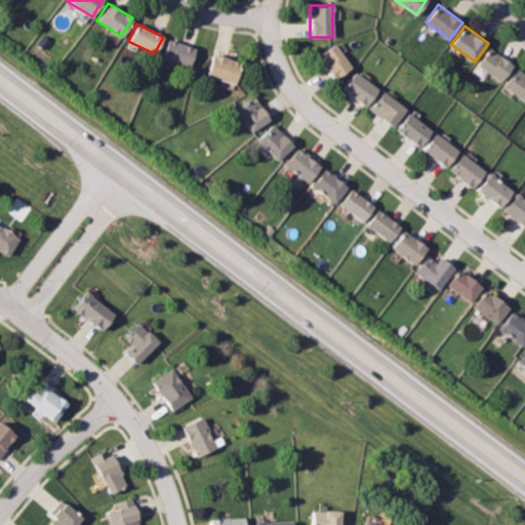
[(161,56),(188,67),(195,48),(167,38),(161,56)]
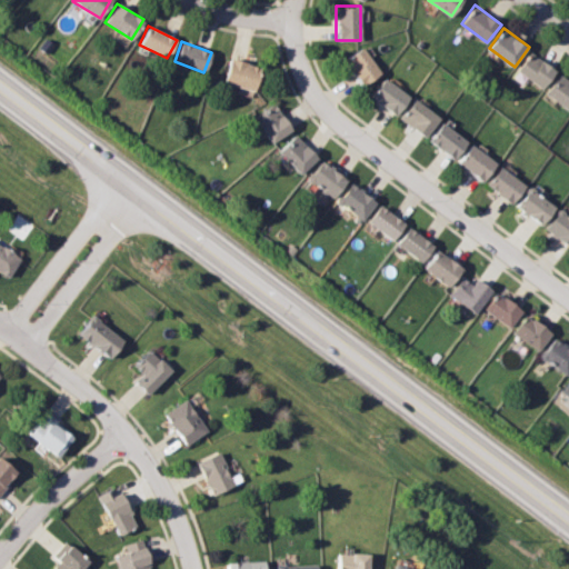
[(342,61),(362,87),(381,72),(360,47),(342,61)]
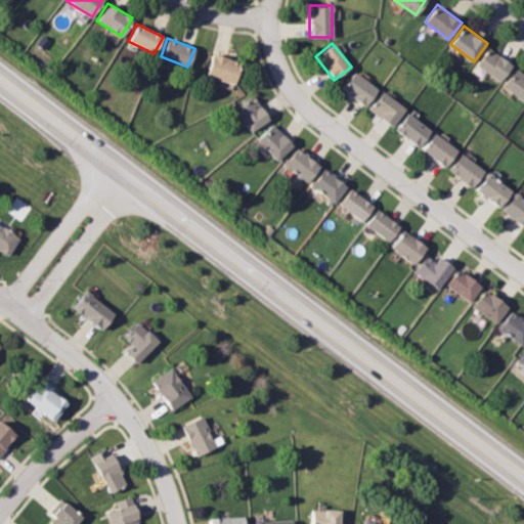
[(500,82),(514,64),(492,46),(478,62),(500,82)]
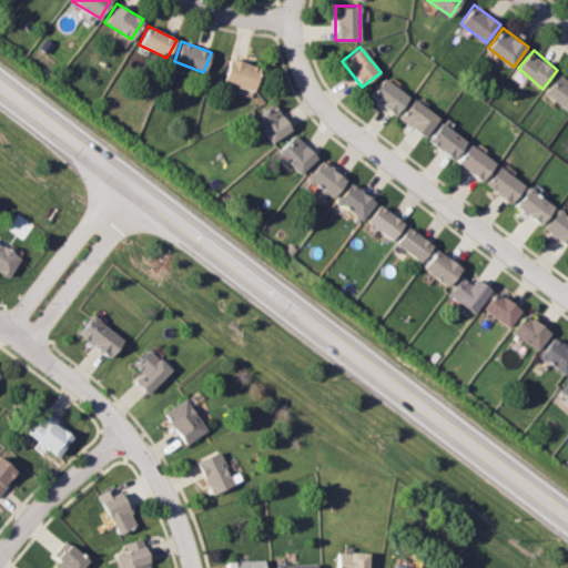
[(252,91),(261,67),(231,57),(223,80),(252,91)]
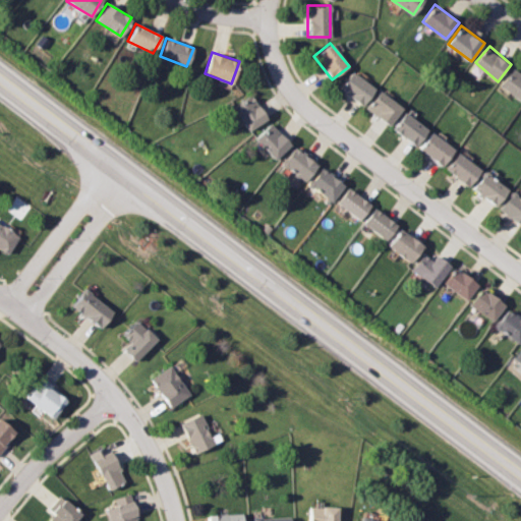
[(520,70),(516,66),(502,83),(520,100),(520,70)]
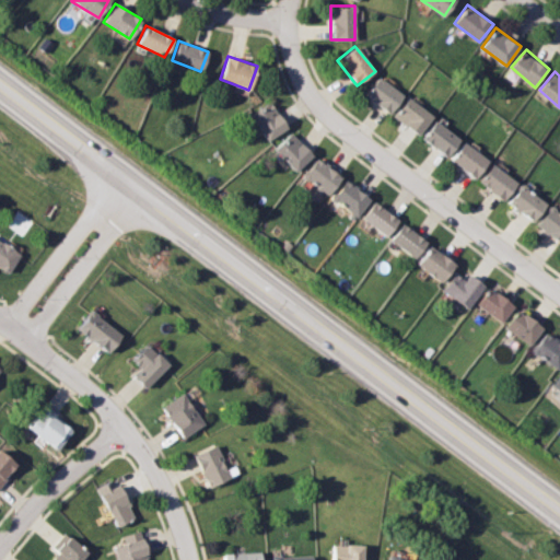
[(364,92),(389,113),(404,95),(378,76),(364,92)]
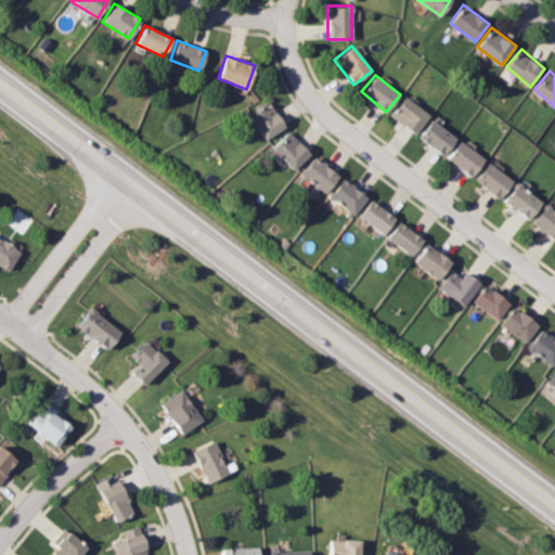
[(429,115),(405,97),(390,115),(415,133),(429,115)]
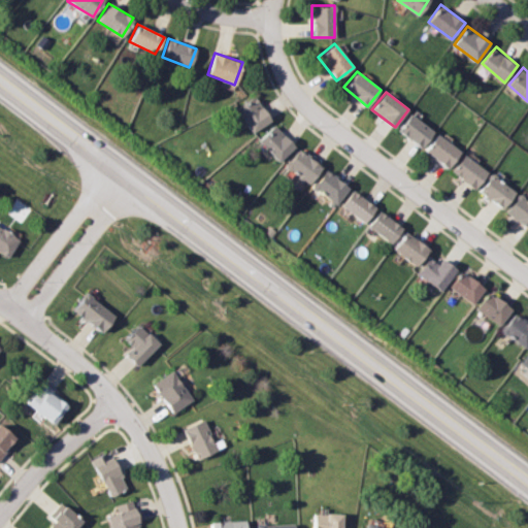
[(235,108),(252,132),(270,120),(254,95),(235,108)]
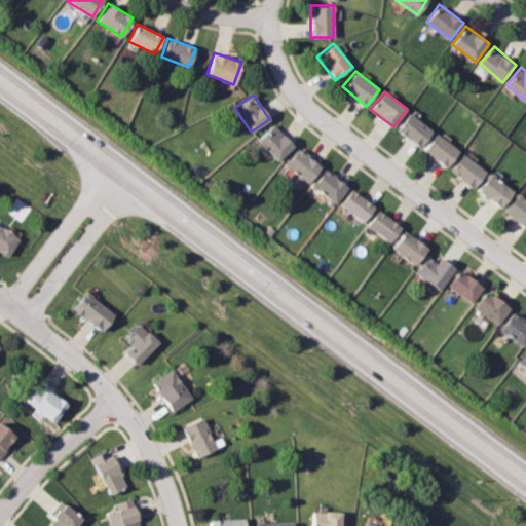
[(420,147),(434,130),(411,113),(398,129),(420,147)]
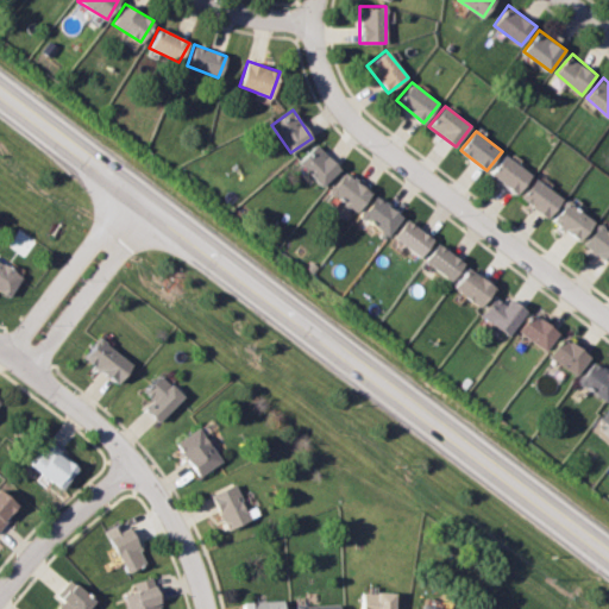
[(297,162),(321,186),(339,168),(315,144),(297,162)]
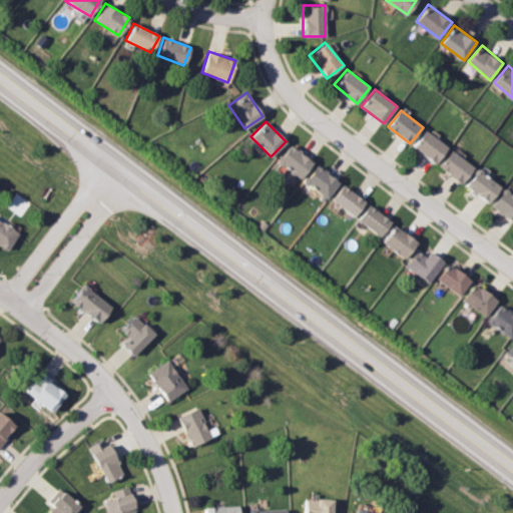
[(413,145),(436,163),(449,147),(426,129),(413,145)]
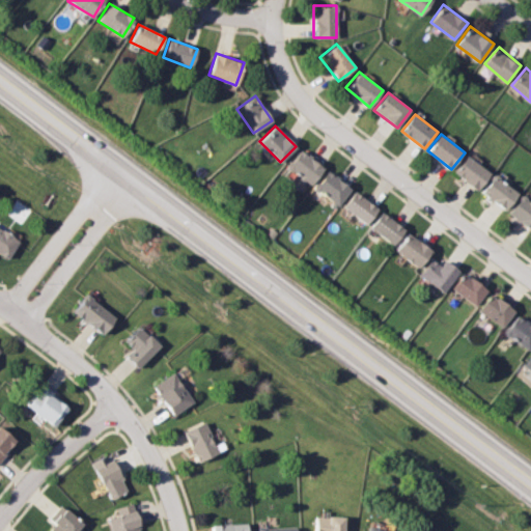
[(286,166),(310,185),(324,168),(301,149),(286,166)]
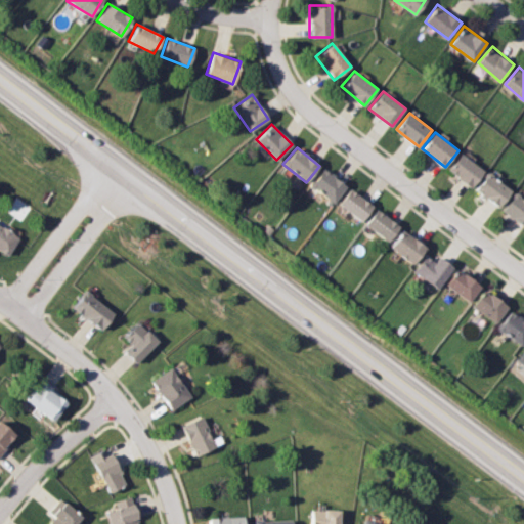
[(485,170),(463,153),(449,169),(472,186),(485,170)]
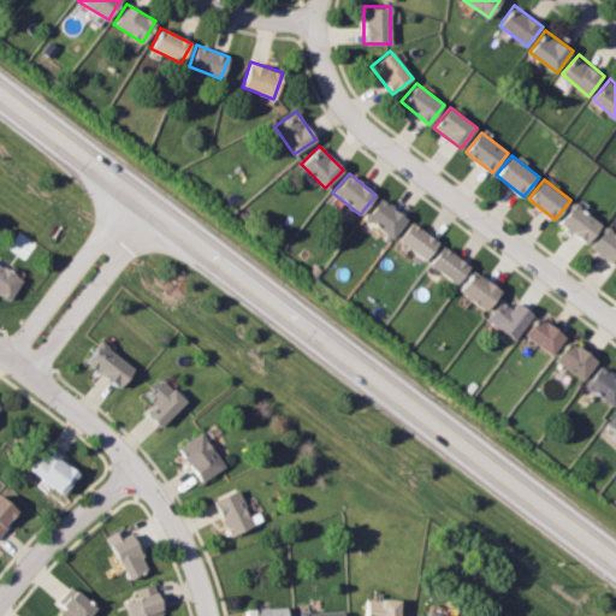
[(407,219),(381,199),(366,218),(390,238),(407,219)]
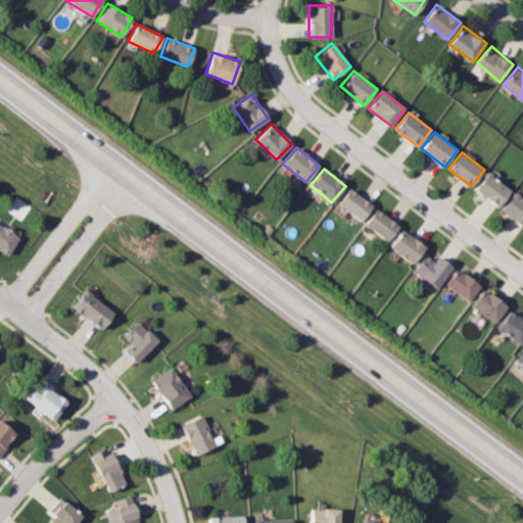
[(476,189),(500,206),(512,189),(488,172),(476,189)]
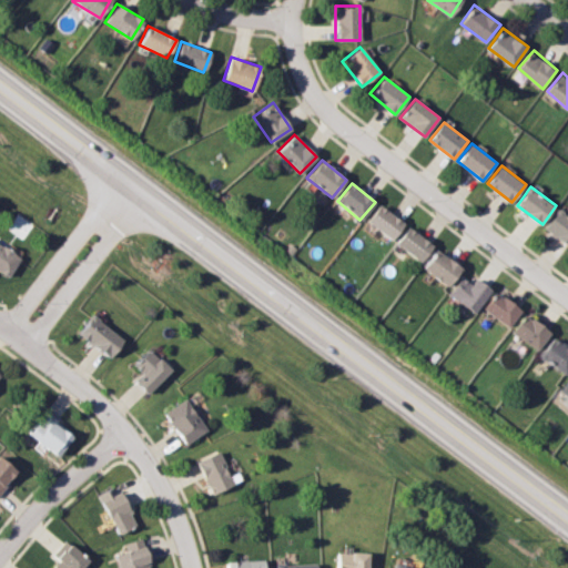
[(366,220),(392,240),(405,224),(379,203),(366,220)]
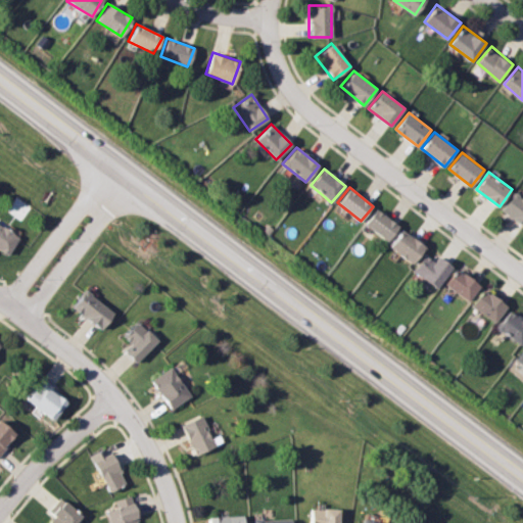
[(522,225),(522,198),(516,193),(503,209),(522,225)]
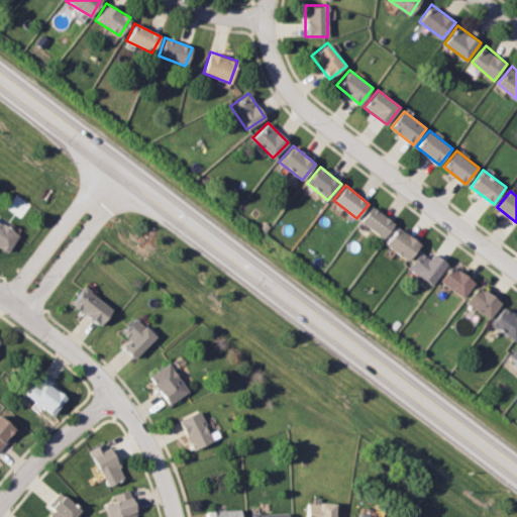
[(360,220),(384,238),(395,223),(372,206),(360,220)]
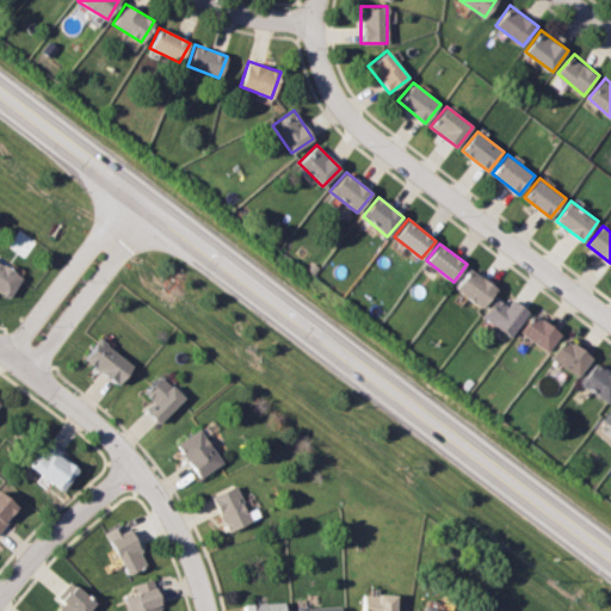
[(0,290),(11,296),(24,273),(0,260),(0,290)]
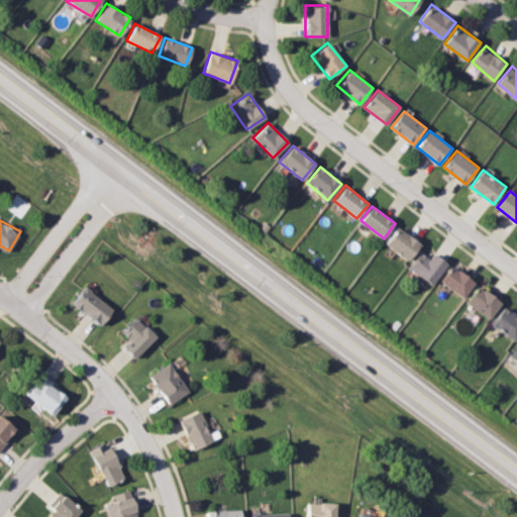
[(409,260),(421,243),(399,226),(386,243),(409,260)]
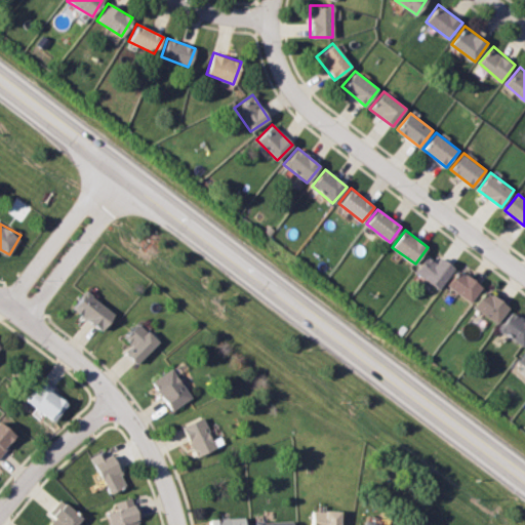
[(428,254),(416,272),(441,288),(456,267),(441,256),(438,261),(428,254)]
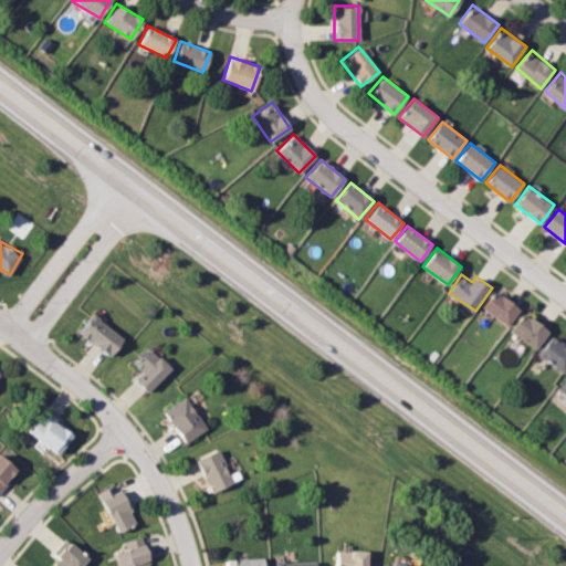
[(509,325),(521,307),(495,291),(483,308),(509,325)]
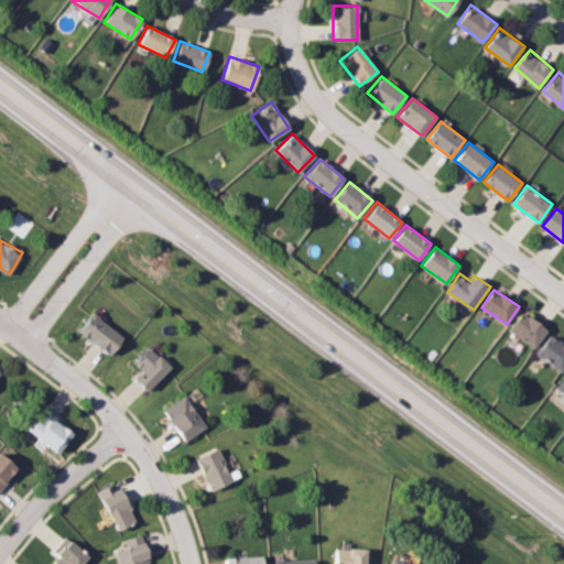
[(108,356),(123,339),(95,311),(79,326),(108,356)]
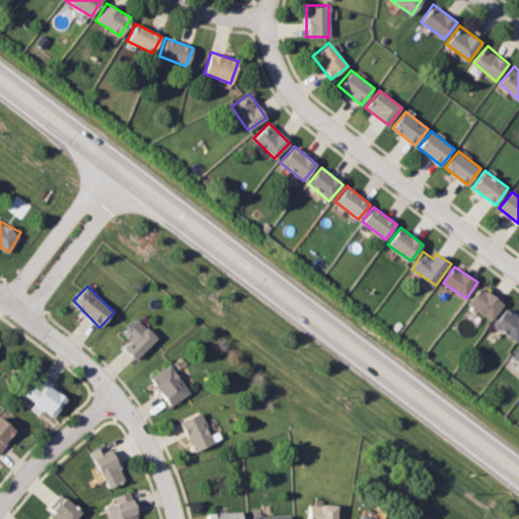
[(468,301),(492,319),(504,304),(482,286),(468,301)]
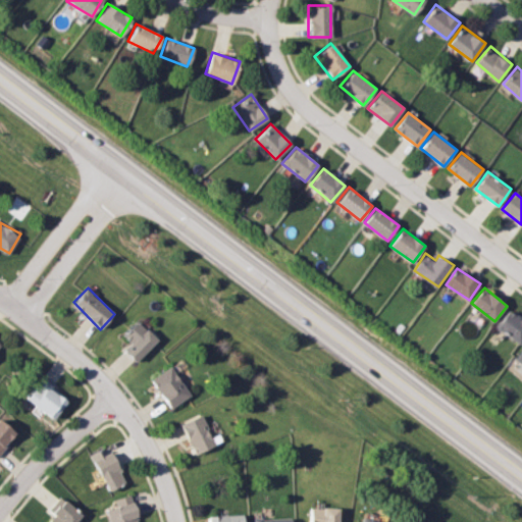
[(520,344),(521,341),(521,319),(510,310),(498,326),(520,344)]
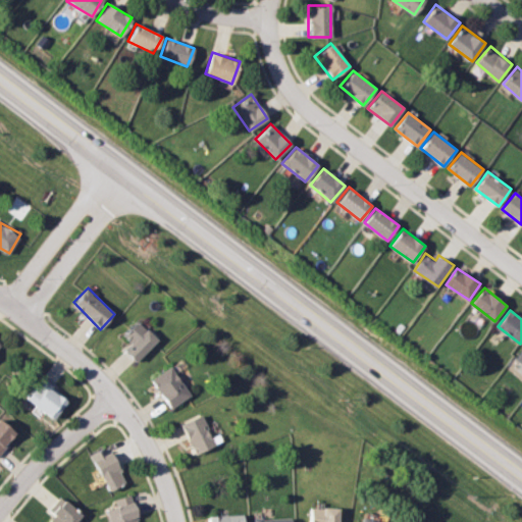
[(158,341),(138,320),(123,334),(132,343),(125,349),(137,361),(158,341)]
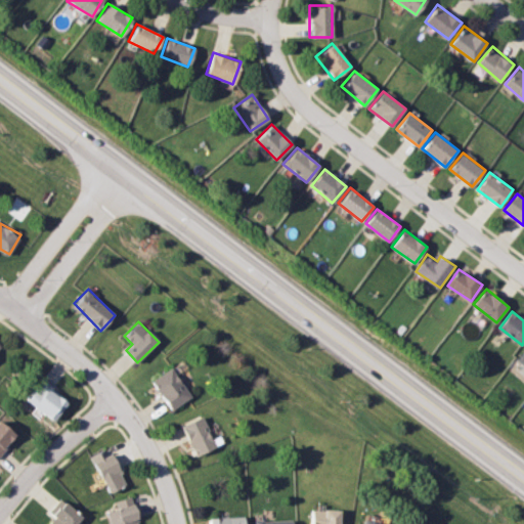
[(172,409),(191,396),(172,367),(153,381),(172,409)]
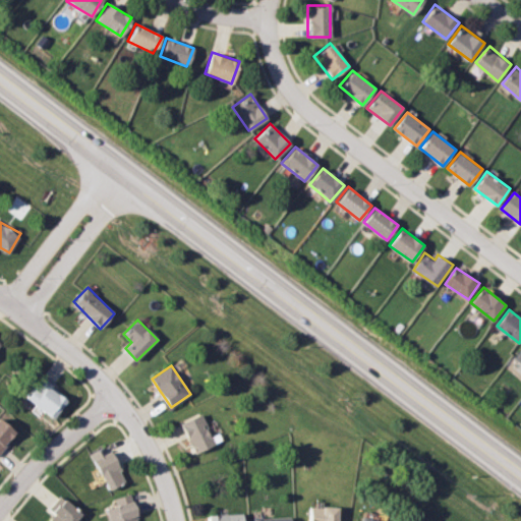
[(26,397),(54,418),(69,399),(42,378),(26,397)]
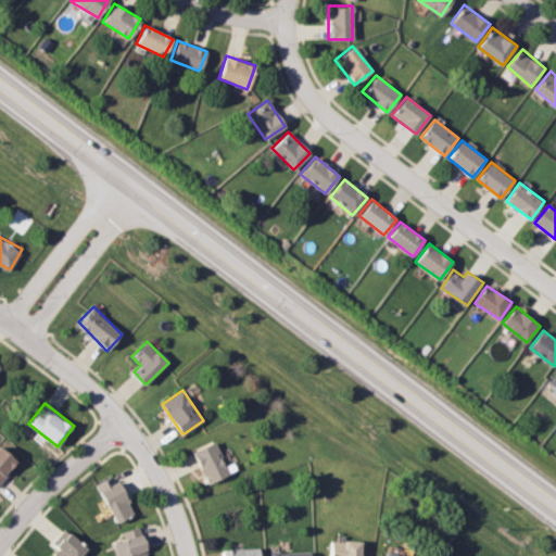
[(196,449),(205,483),(227,477),(218,442),(196,449)]
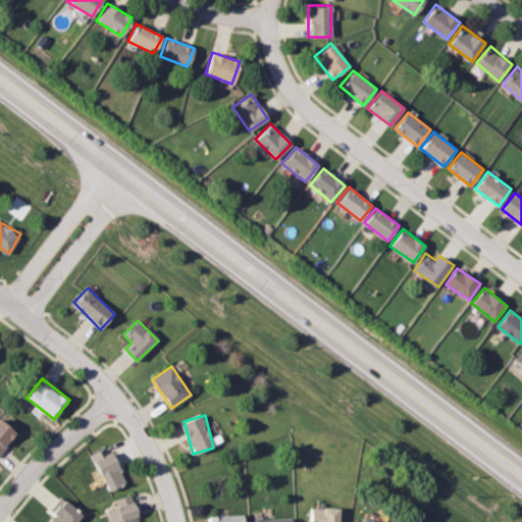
[(0,452),(17,432),(0,417),(0,452)]
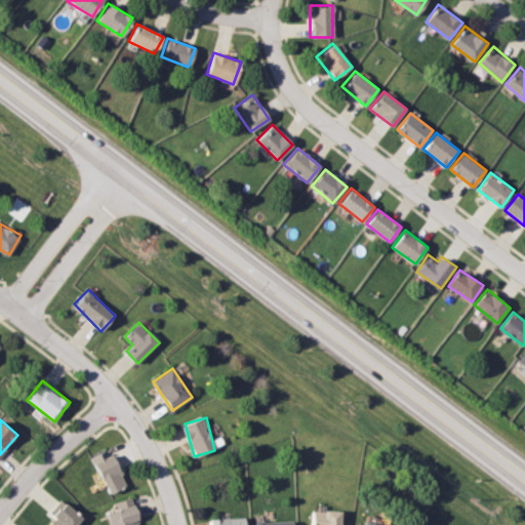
[(91,457),(111,494),(129,484),(109,447),(91,457)]
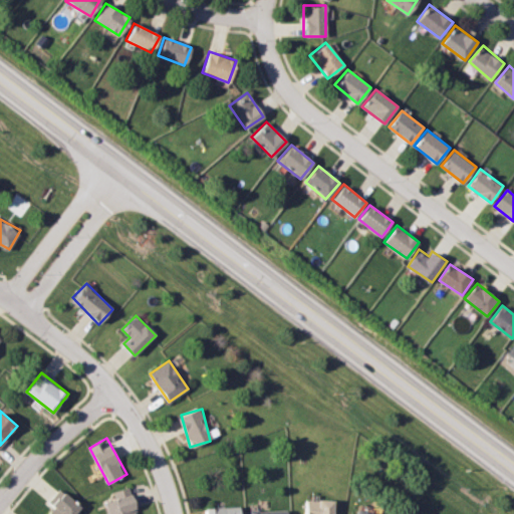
[(115,498),(104,501),(108,513),(137,513),(130,487),(113,492),(115,498)]
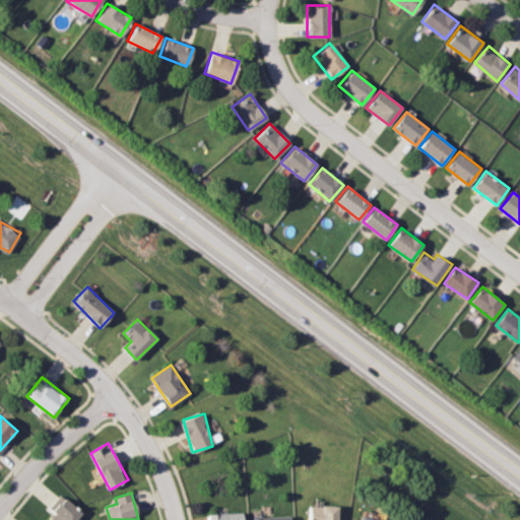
[(75,519),(82,512),(64,497),(46,519),(75,519)]
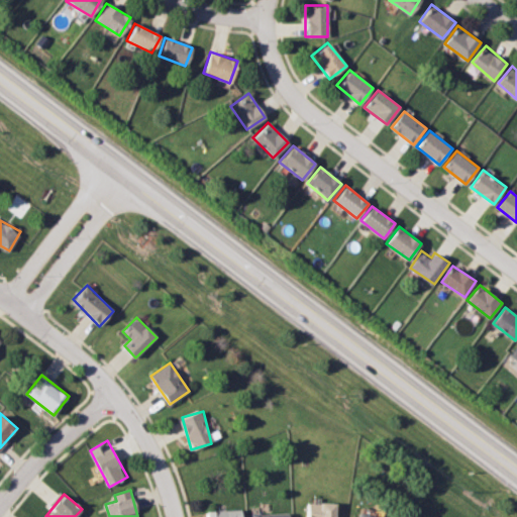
[(332,516),(333,503),(306,502),(305,516),(332,516)]
